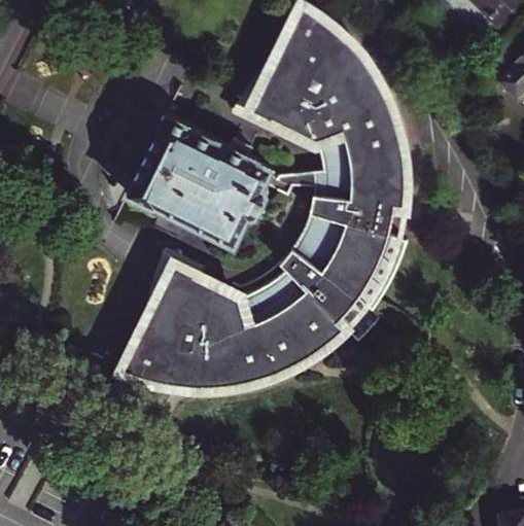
[(300,0),(266,63),(230,112),(319,155),(414,160),(397,107),(373,58),(343,26),(304,0),(300,0)]
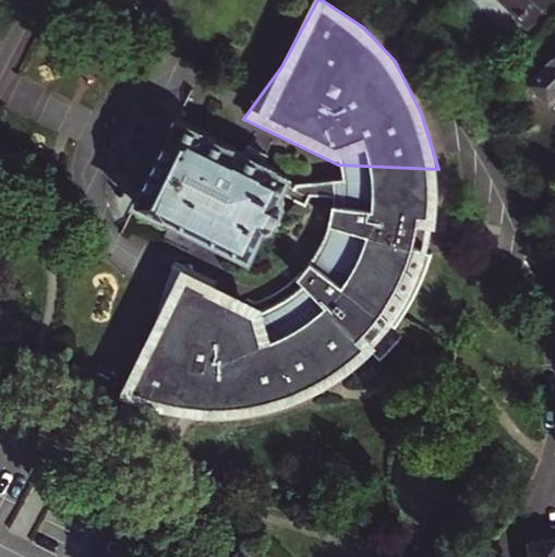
[(497,0),(525,26),(550,0),(497,0)]
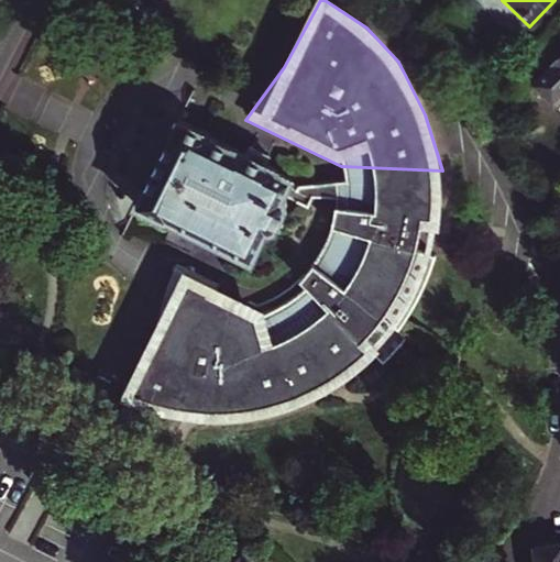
[(559,57),(519,99),(538,117),(557,98),(559,101),(559,57)]
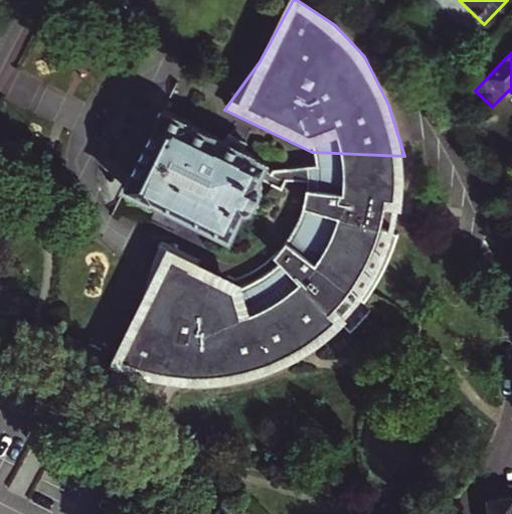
[(158,113),(123,192),(232,245),(263,182),(271,165),(158,113)]
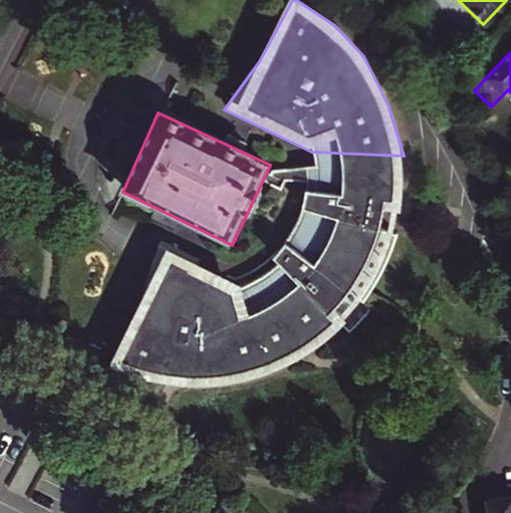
[(242,287),(160,244),(156,256),(142,296),(110,366),(169,386),(248,381),(298,361),(342,326),(390,255),(404,156),(311,152),(308,171),(305,182),(299,222),(277,256),(297,287),(248,319),(242,287)]
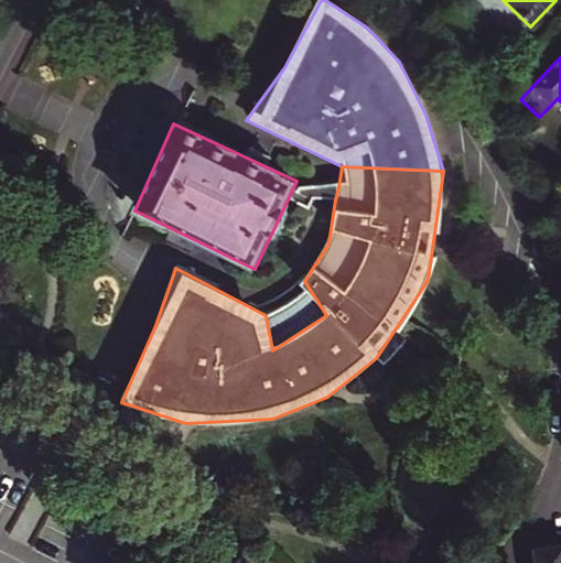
[(335,199),(338,187),(297,181),(288,199),(306,209),(314,199),(335,199)]
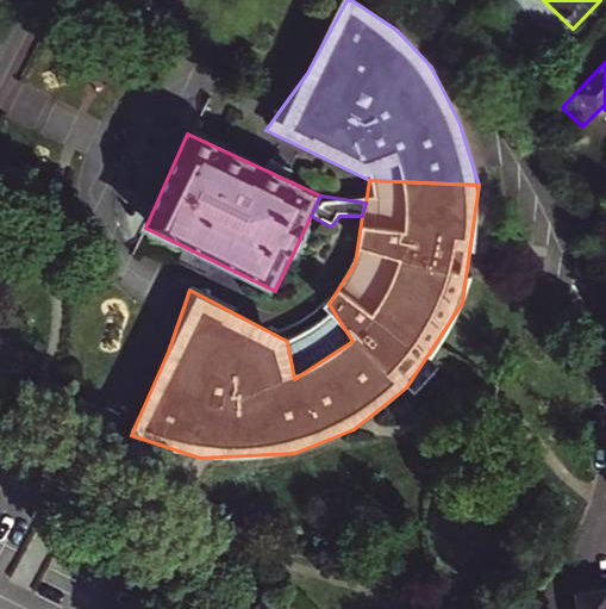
[(605,608),(605,586),(578,591),(580,608),(605,608)]
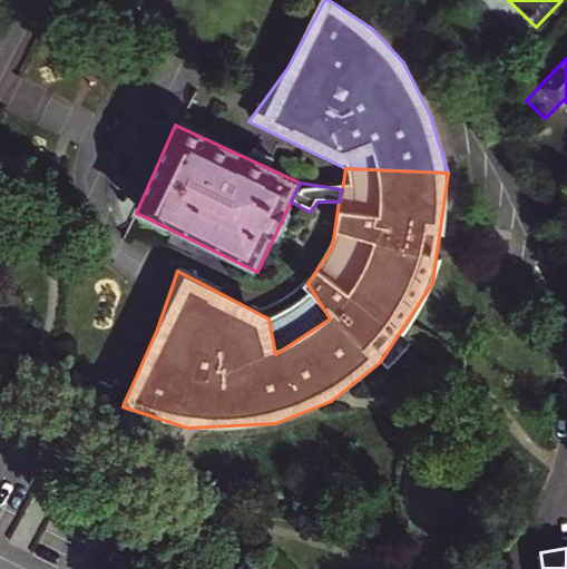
[(255,568),(246,558),(233,568),(255,568)]
